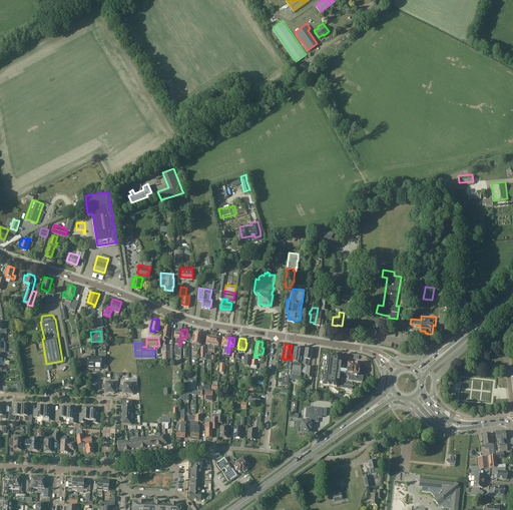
[(304,357),(303,363),(308,363),(309,358),(310,358),(312,348),(305,347),(304,357)]
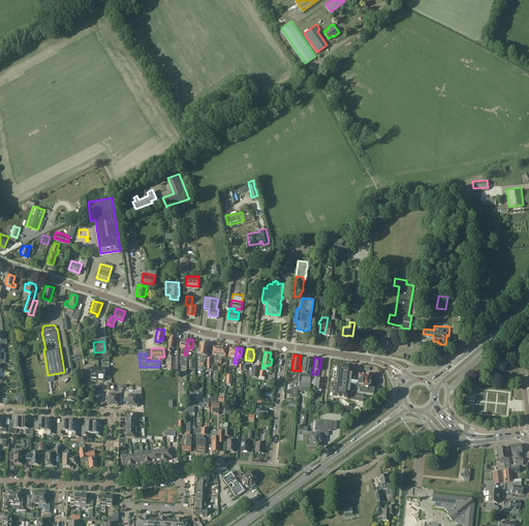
[(87,363),(86,371),(90,371),(90,377),(91,377),(91,378),(92,378),(95,379),(96,378),(96,377),(97,377),(98,367),(93,367),(93,364),(87,363)]
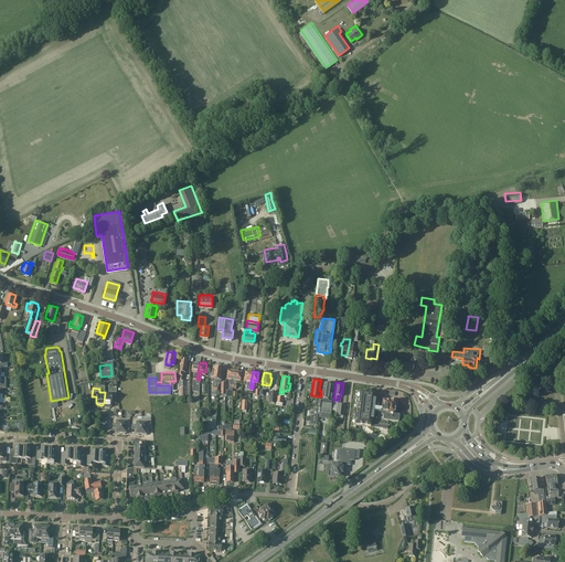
[(109,392),(105,392),(104,403),(105,404),(105,405),(109,405),(109,404),(112,404),(112,398),(116,398),(116,389),(109,389),(109,392)]
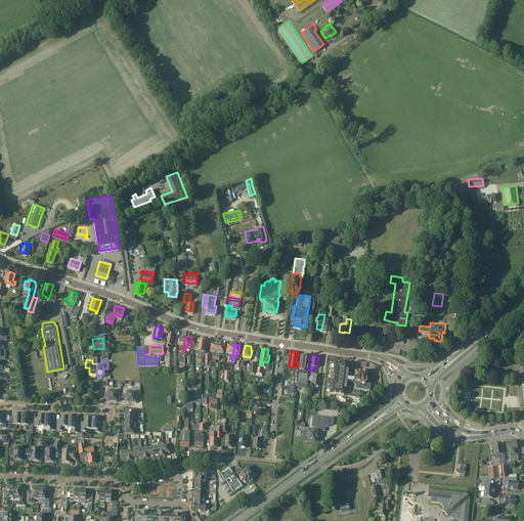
[(355,370),(355,371),(352,370),(353,367),(350,367),(349,368),(347,367),(347,363),(334,361),(334,364),(331,363),(330,374),(333,374),(332,379),(329,379),(328,388),(331,389),(330,391),(359,395),(360,388),(369,389),(370,383),(373,384),(374,378),(366,377),(367,371),(362,370),(362,371),(355,370)]
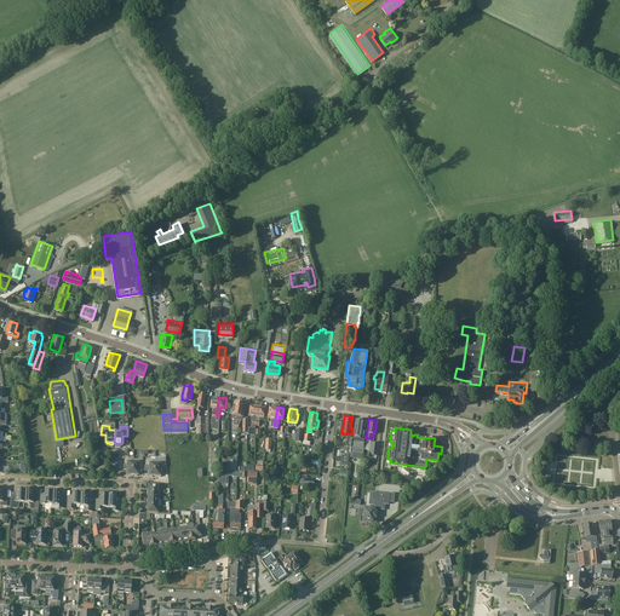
[(351,449),(362,450),(365,436),(360,436),(354,435),(352,444),(351,449)]
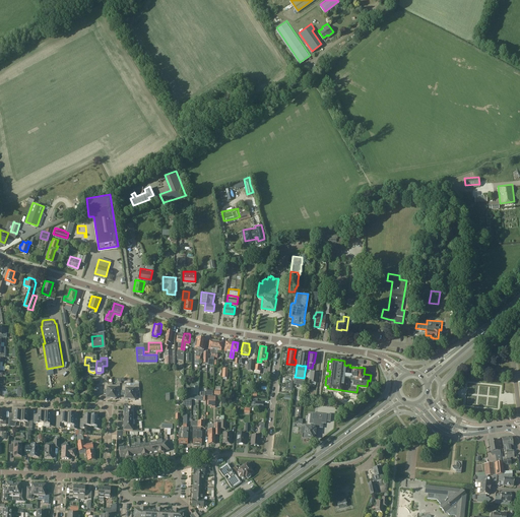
[(310,375),(309,380),(312,380),(316,381),(317,381),(318,370),(311,369),(310,372),(310,375)]
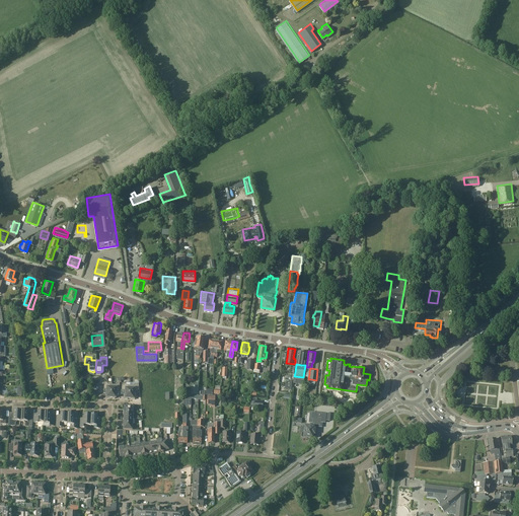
[(286,377),(284,385),(291,386),(292,378),(286,377)]
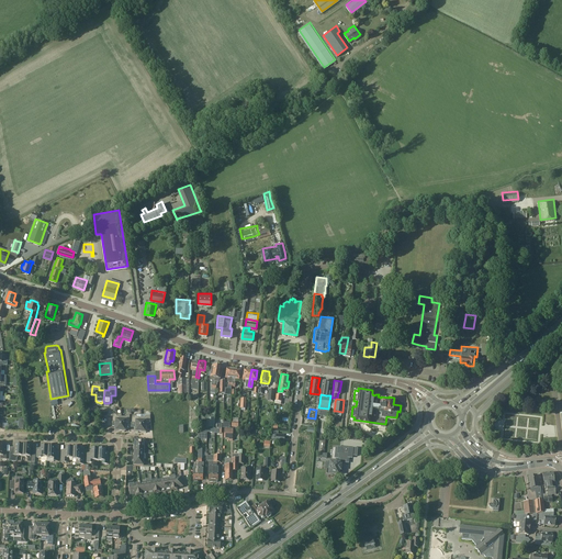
[(121,414),(120,428),(124,429),(124,428),(125,428),(125,420),(130,420),(130,413),(125,412),(125,414),(121,414)]
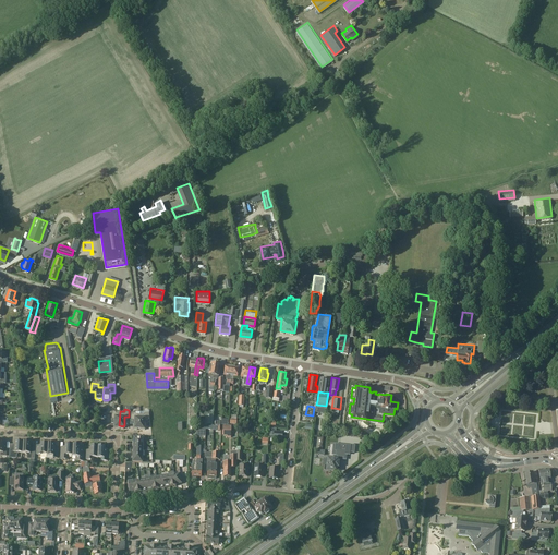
[(138,426),(140,412),(135,411),(135,410),(131,410),(131,417),(134,418),(134,423),(133,423),(133,426),(137,426),(138,426)]
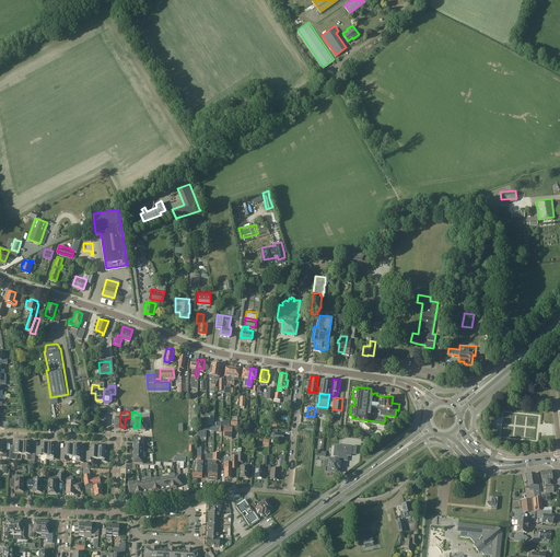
[(144,414),(140,414),(139,428),(141,428),(146,429),(146,426),(144,425),(144,419),(150,419),(150,413),(144,412),(144,414)]
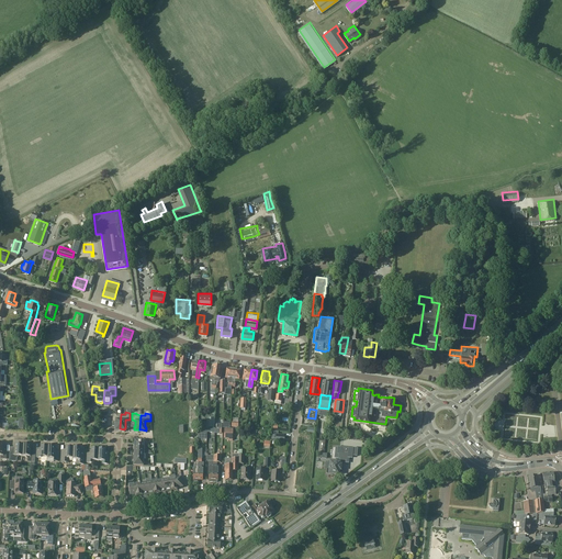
[(271,429),(271,438),(274,439),(283,440),(284,433),(278,433),(278,429),(271,429)]
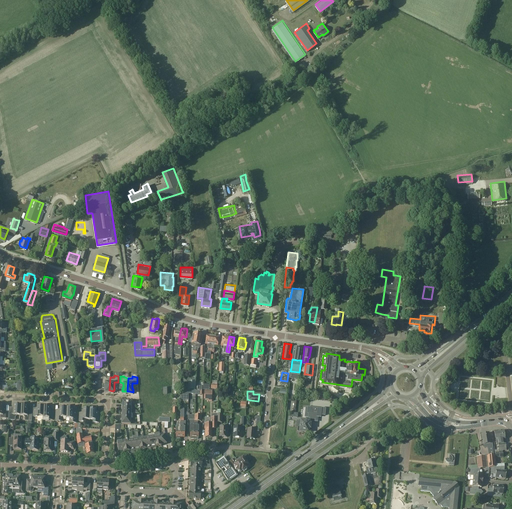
[(13,409),(9,409),(8,417),(15,417),(15,414),(17,413),(20,413),(21,403),(17,403),(17,402),(14,402),(14,403),(13,409)]
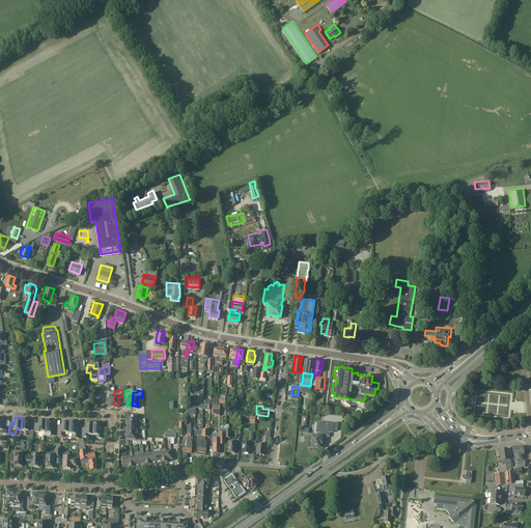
[(22,418),(21,428),(24,428),(26,431),(26,434),(32,434),(33,421),(28,421),(29,418),(28,418),(25,417),(25,418),(22,418)]
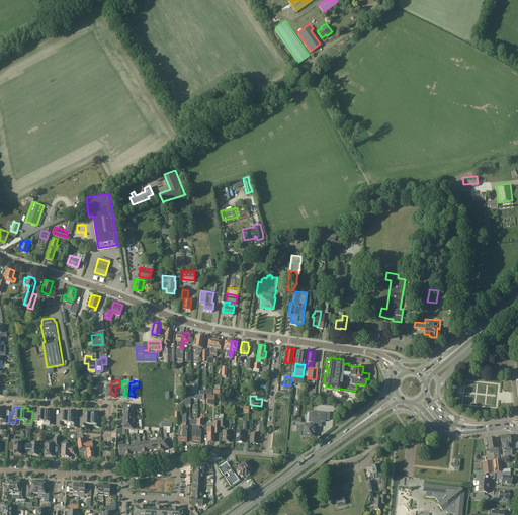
[(44,420),(45,409),(37,409),(37,412),(33,411),(33,419),(37,419),(37,418),(44,419),(44,420)]
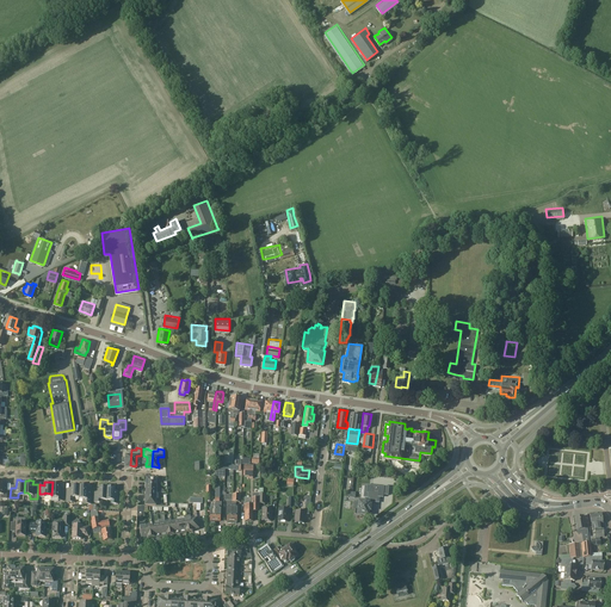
[(60,482),(53,482),(51,495),(59,495),(59,497),(63,499),(63,487),(60,487),(60,482)]
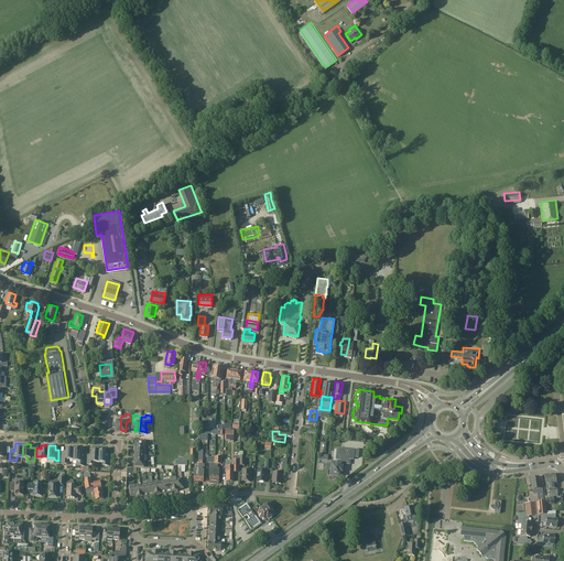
[(328,467),(327,472),(329,472),(329,474),(340,475),(342,471),(343,471),(344,464),(342,464),(342,461),(342,460),(349,461),(350,446),(339,445),(338,453),(339,453),(340,453),(340,457),(339,457),(338,457),(338,461),(331,460),(329,468),(328,467)]
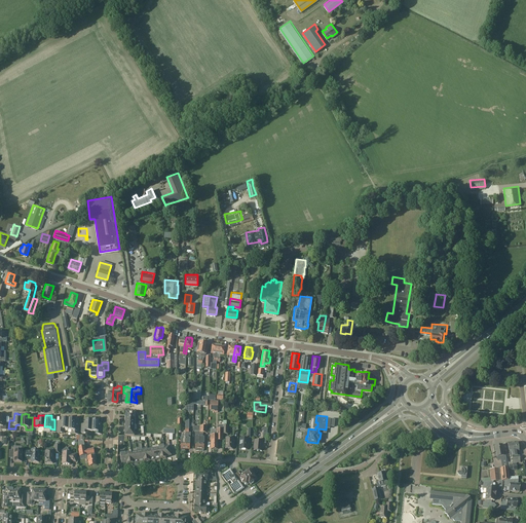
[(68,426),(69,416),(62,416),(62,419),(58,419),(57,430),(64,431),(64,426),(68,426)]
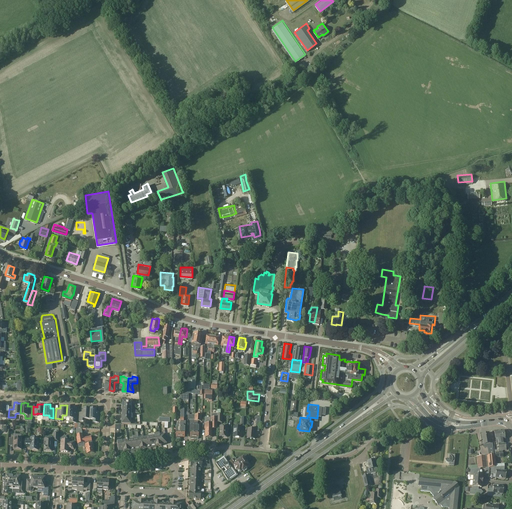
[(67,405),(66,415),(66,416),(70,416),(70,420),(76,420),(77,409),(73,409),(73,406),(67,405)]
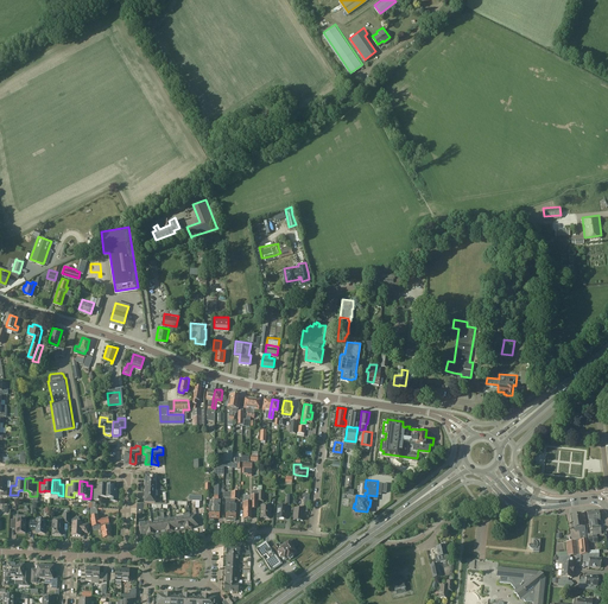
[(106,490),(106,482),(99,482),(99,488),(94,487),(94,497),(101,497),(101,495),(106,495),(106,490)]
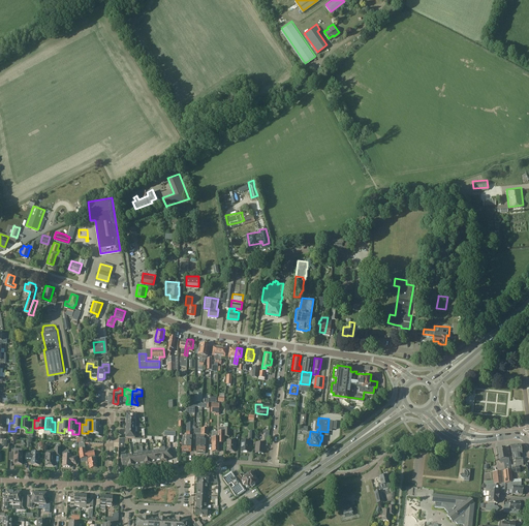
[(99,421),(92,420),(92,427),(92,431),(96,431),(95,434),(102,434),(102,424),(99,424),(99,421)]
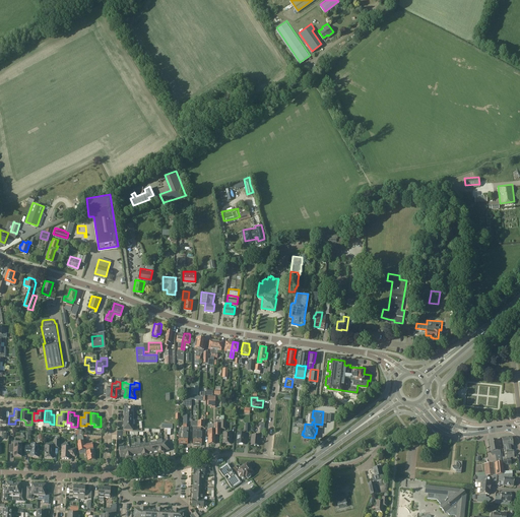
[(219,433),(219,428),(219,422),(208,422),(208,433),(208,441),(215,442),(215,433),(219,433)]
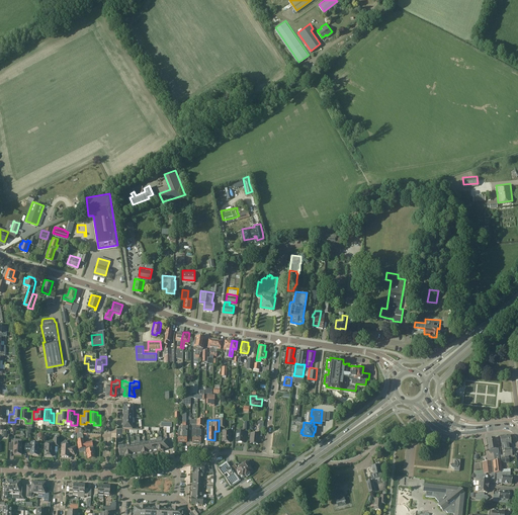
[(276,424),(274,436),(282,437),(284,425),(276,424)]
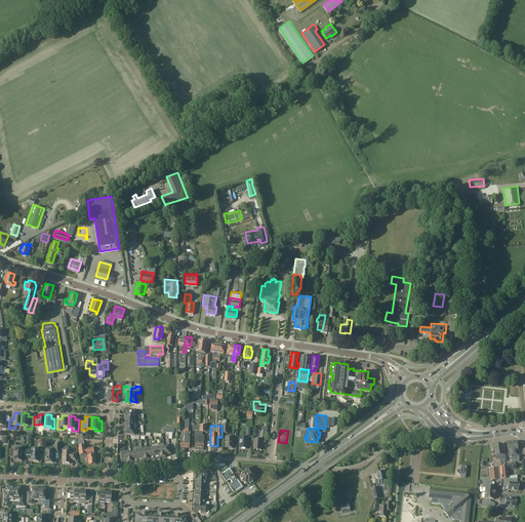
[(233,446),(233,435),(226,435),(225,445),(233,446)]
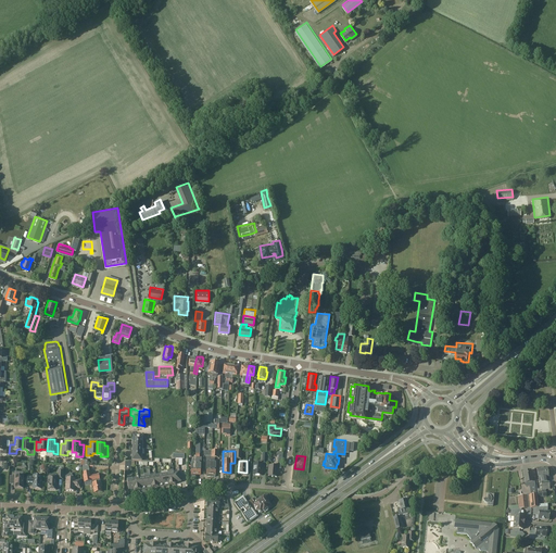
[(262,462),(254,461),(253,473),(262,473),(262,462)]
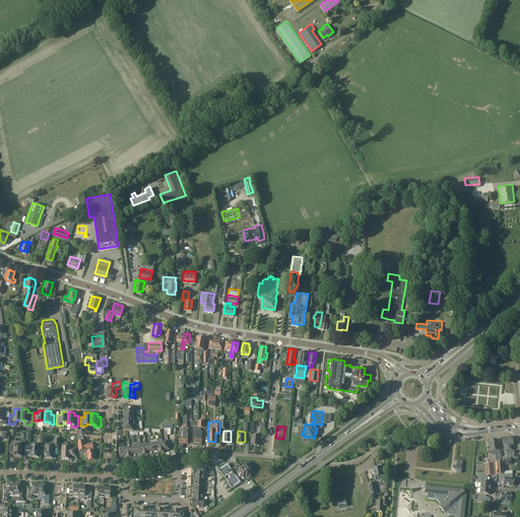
[(259,434),(252,433),(251,443),(258,444),(259,434)]
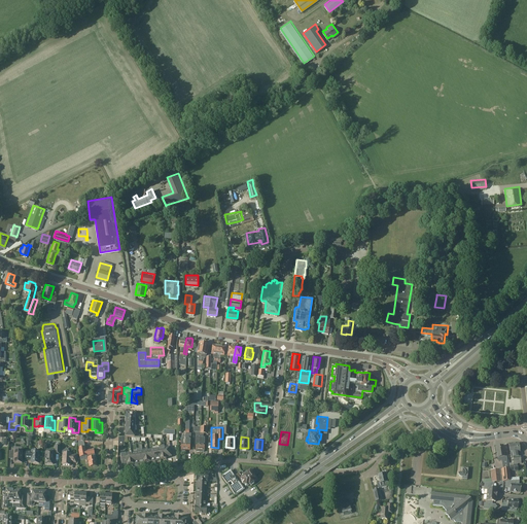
[(512,460),(510,460),(510,463),(517,463),(517,461),(521,461),(521,454),(519,454),(519,453),(520,453),(518,441),(513,442),(514,446),(515,448),(513,448),(514,450),(515,450),(516,454),(513,455),(514,460),(512,460)]
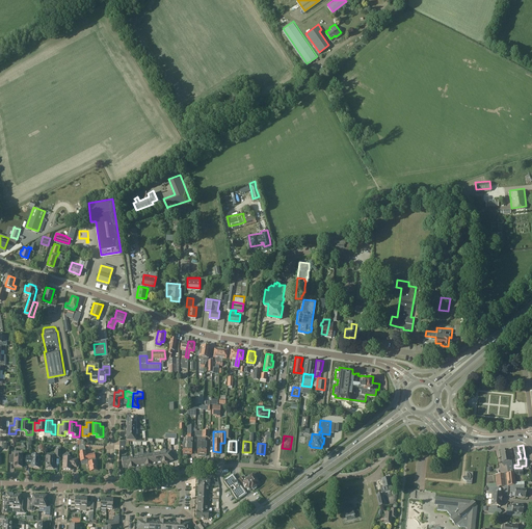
[(82,449),(80,449),(79,449),(79,450),(80,459),(87,457),(89,469),(97,468),(96,458),(94,451),(86,452),(85,448),(82,449)]
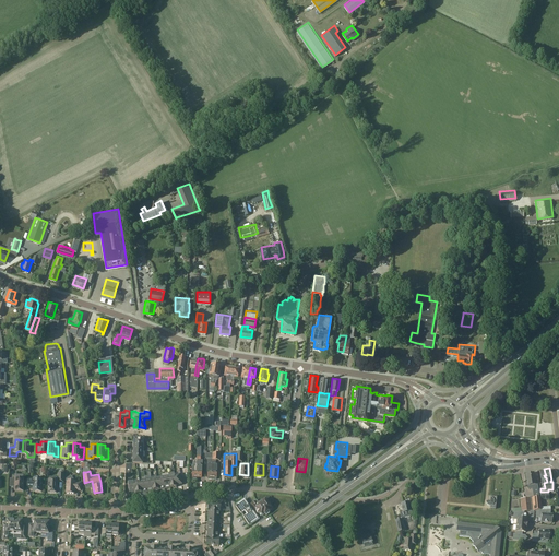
[(526,473),(524,474),(525,477),(526,477),(527,483),(528,487),(532,486),(538,485),(537,482),(537,478),(536,477),(534,478),(533,471),(525,472),(526,473)]
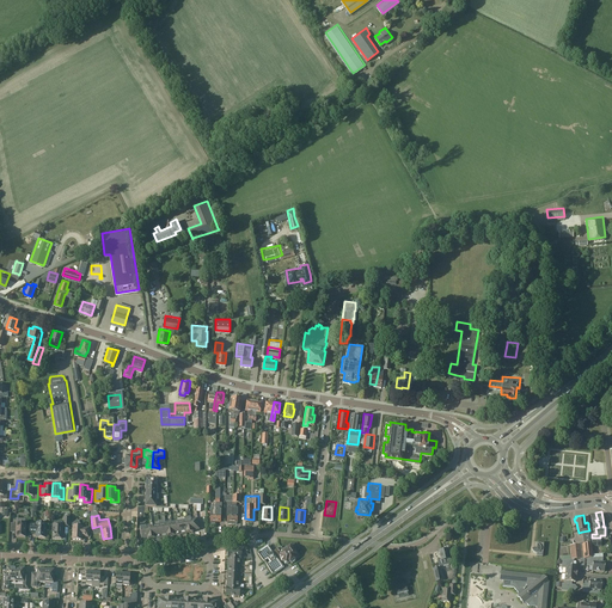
[(35,521),(30,521),(30,530),(34,530),(34,529),(36,529),(36,534),(46,535),(46,532),(46,527),(46,521),(37,520),(36,522),(35,522),(35,521)]
